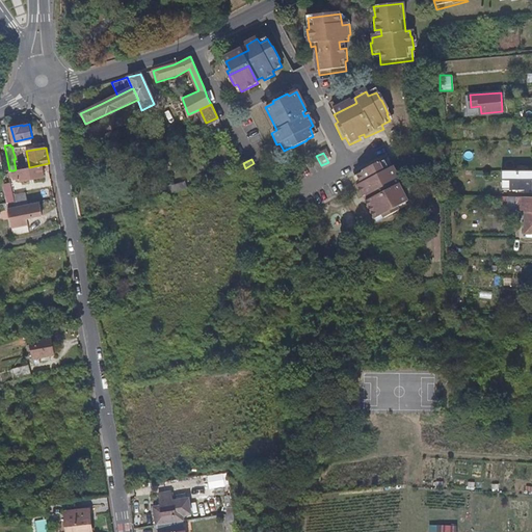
[(43,169),(50,168),(49,163),(29,167),(16,169),(14,170),(15,175),(19,175),(20,180),(44,176),(43,169)]
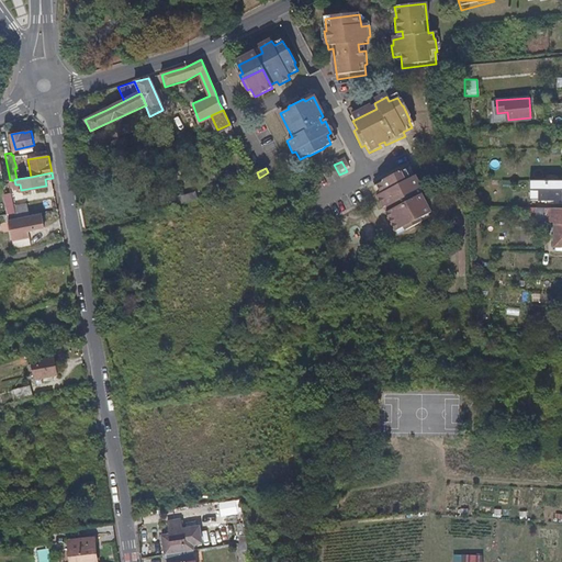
[(386,215),(382,216),(392,236),(401,231),(403,234),(418,225),(417,223),(425,218),(412,193),(417,190),(411,179),(406,181),(402,172),(395,177),(394,176),(379,183),(380,184),(373,188),(378,197),(373,199),(380,212),(383,210),(386,215)]
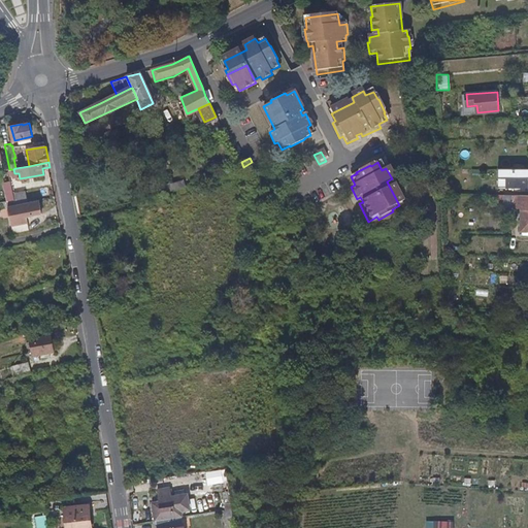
[(527,169),(508,170),(507,188),(527,188),(527,169)]
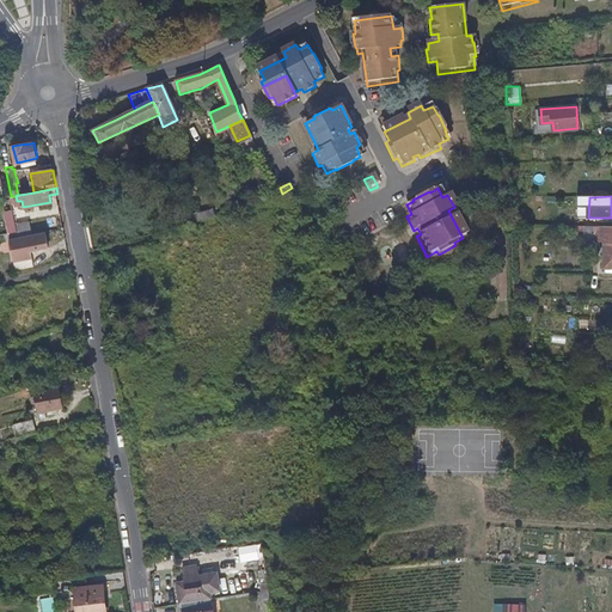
[(6,212),(14,210),(12,200),(4,202),(6,212)]
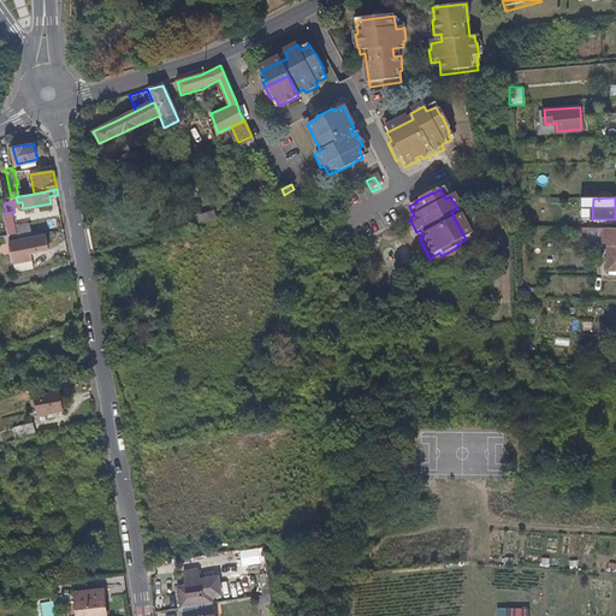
[(193,214),(195,223),(214,217),(212,208),(193,214)]
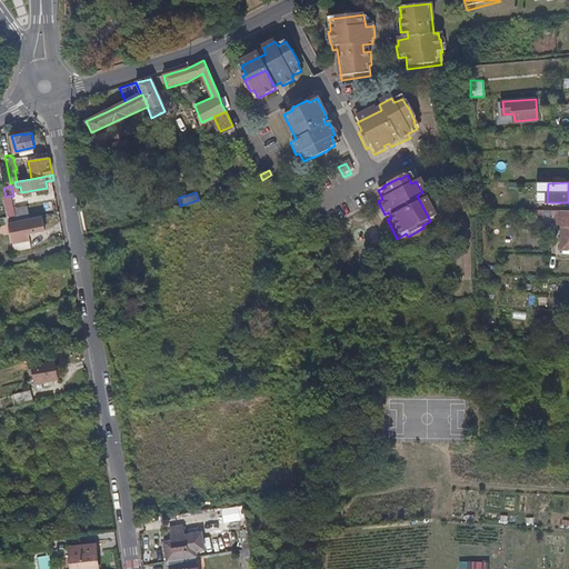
[(19,220),(30,218),(28,205),(17,208),(19,220)]
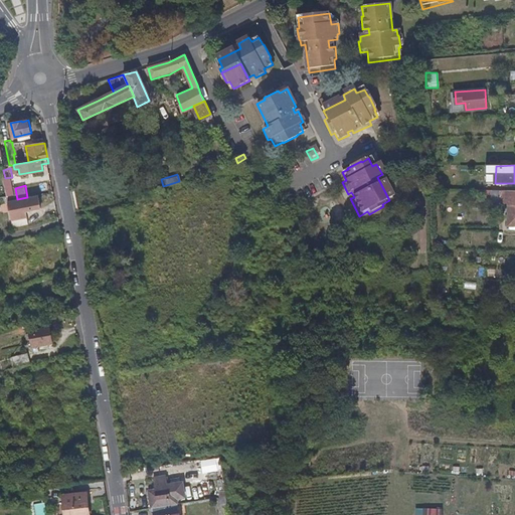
[(514,189),(507,190),(487,189),(487,196),(494,196),(494,203),(507,204),(507,229),(514,228),(514,189)]
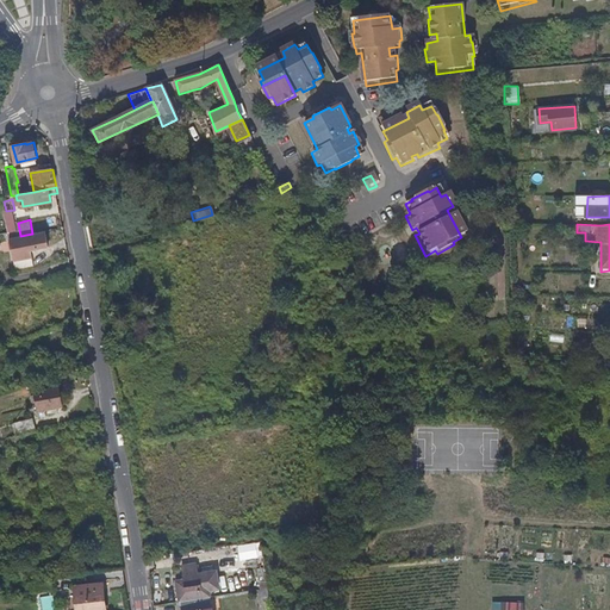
[(17,269),(35,266),(31,247),(42,244),(41,243),(48,241),(47,231),(32,234),(20,236),(19,237),(18,230),(8,231),(17,269)]
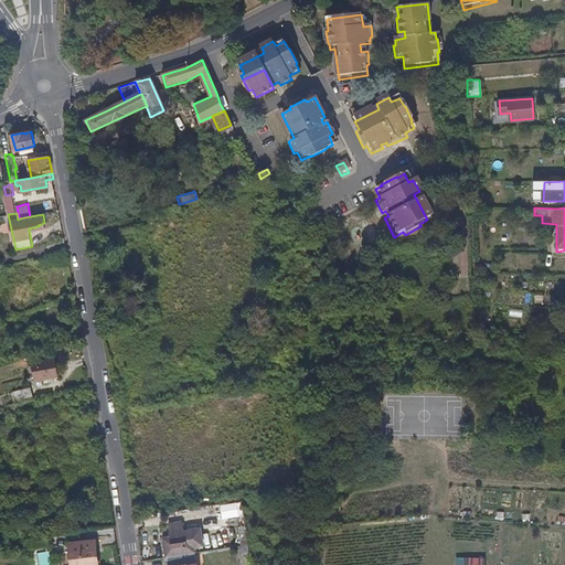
[(55,360),(33,363),(36,380),(57,376),(55,360)]
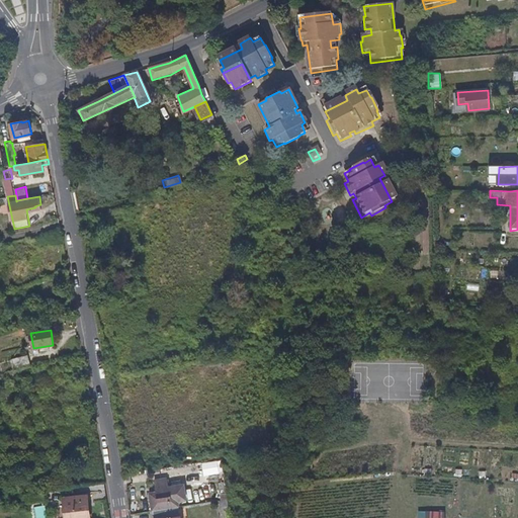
[(15,369),(31,365),(28,354),(12,358),(15,369)]
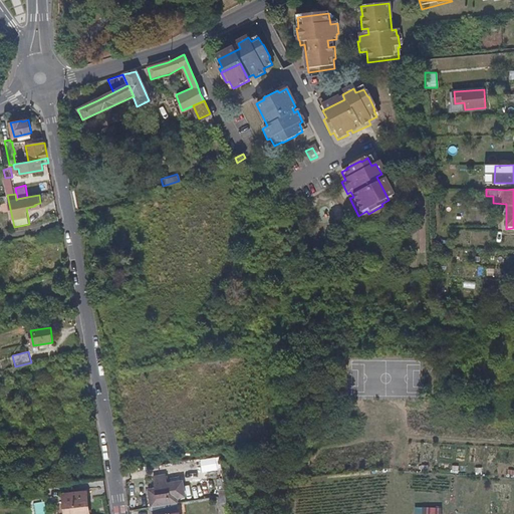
[(52,390),(59,388),(56,377),(50,379),(52,390)]
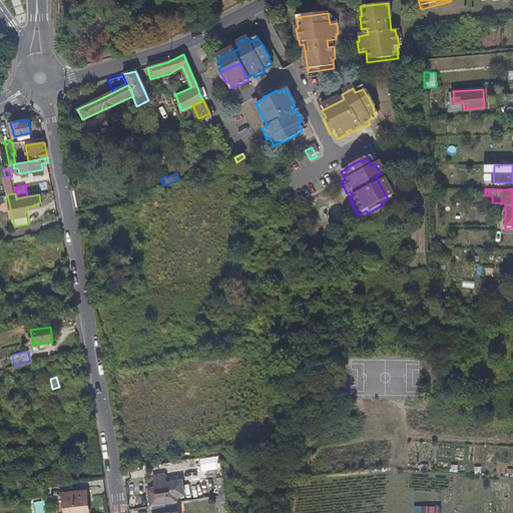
[(148,490),(150,507),(151,507),(176,503),(178,503),(177,496),(183,495),(181,481),(166,483),(164,475),(154,476),(156,489),(148,490)]
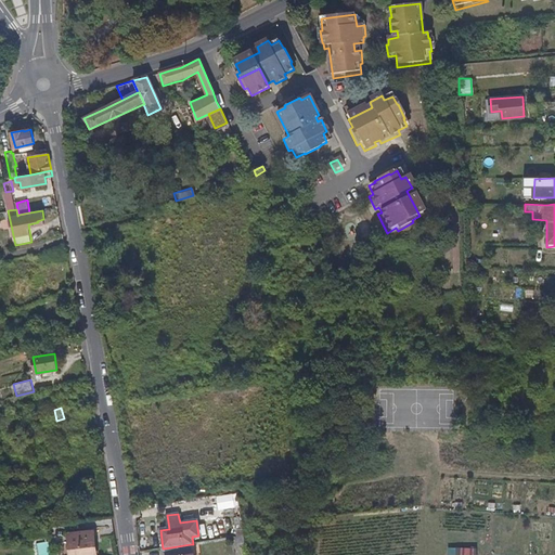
[(242,537),(240,519),(233,520),(235,538),(242,537)]
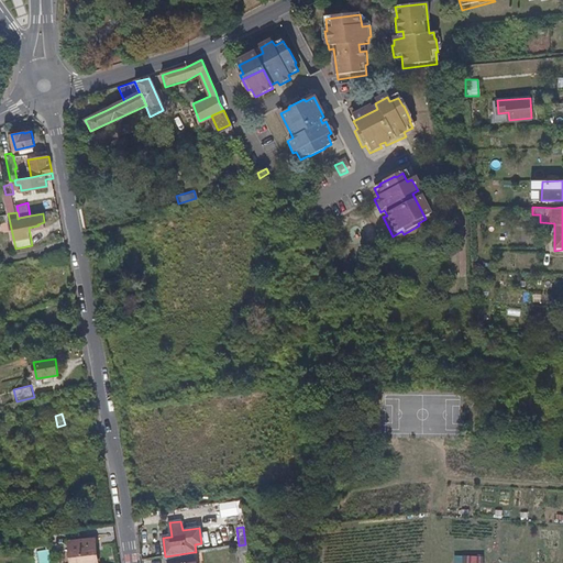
[(50,532),(30,536),(31,545),(52,542),(50,532)]
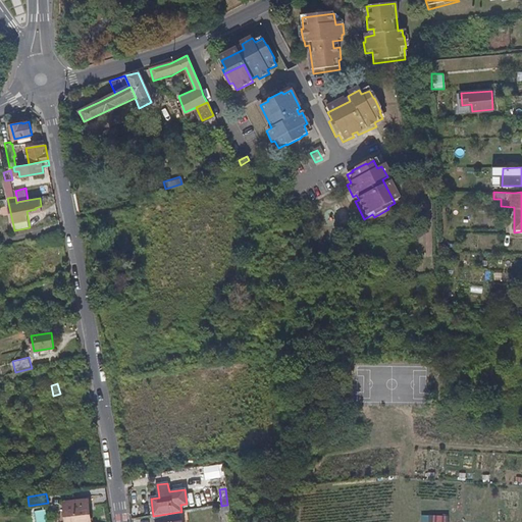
[(88,499),(65,502),(67,521),(91,521),(88,499)]
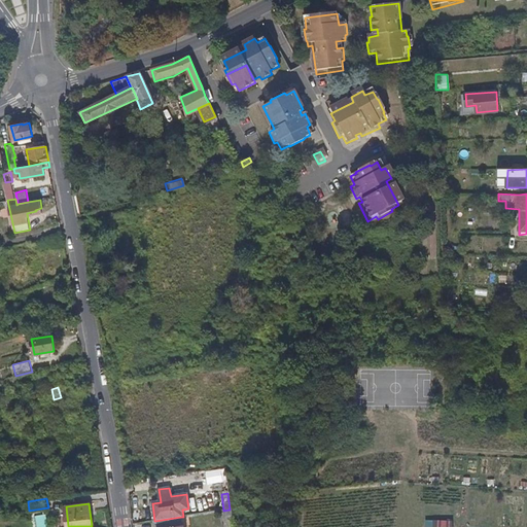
[(223,520),(231,519),(230,510),(223,511),(221,511),(223,520)]
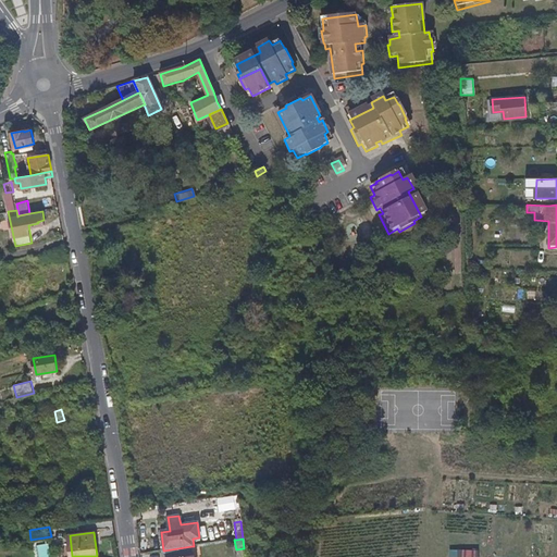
[(34,542),(34,556),(50,556),(50,541),(34,542)]
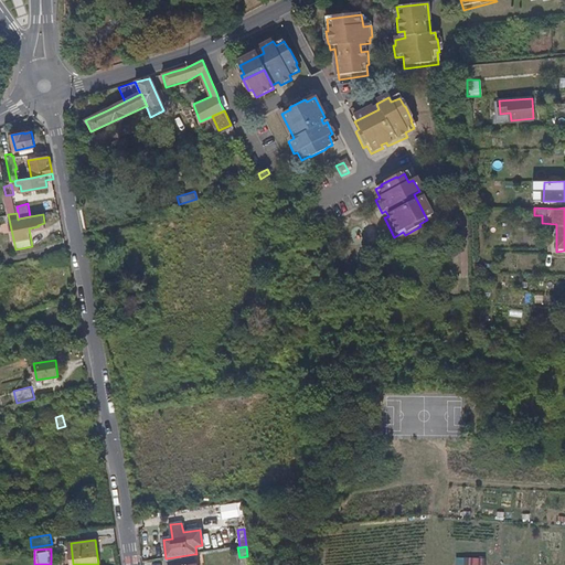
[(195,564),(194,554),(167,558),(168,564),(195,564)]
